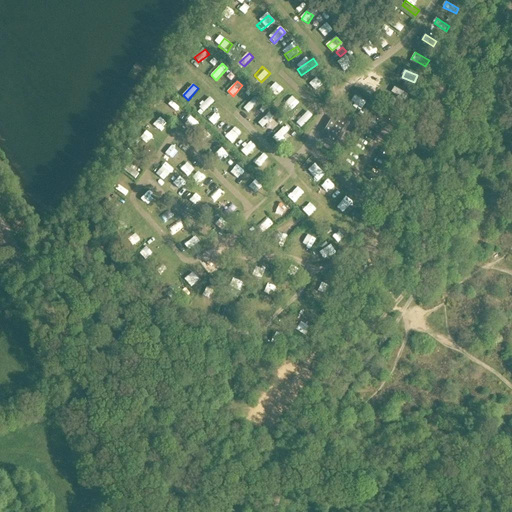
[(270,92),(275,98),(285,89),(281,84),(270,92)]
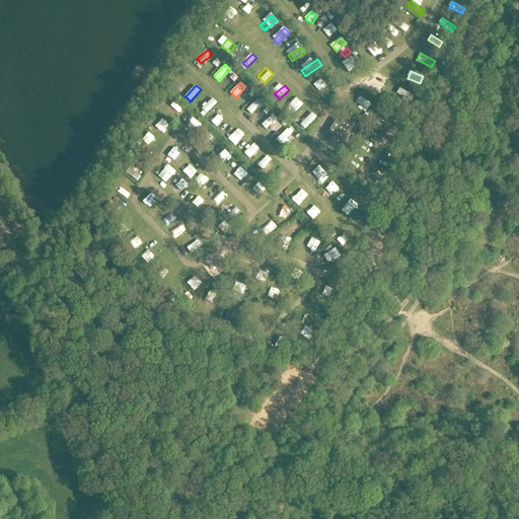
[(416,104),(419,98),(400,88),(397,94),(416,104)]
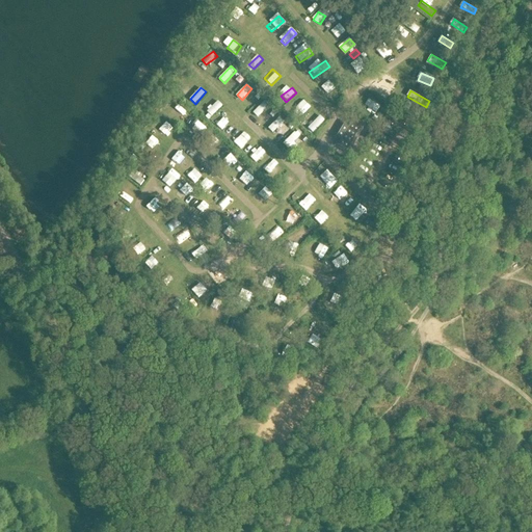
[(212,116),(223,105),(219,100),(208,111),(212,116)]
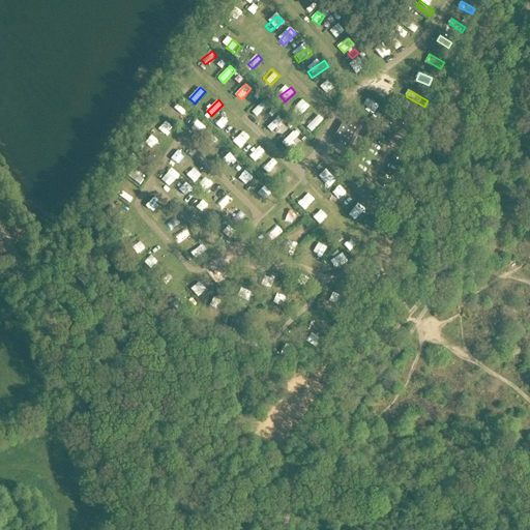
[(264,99),(253,112),(258,117),(269,105),(264,99)]
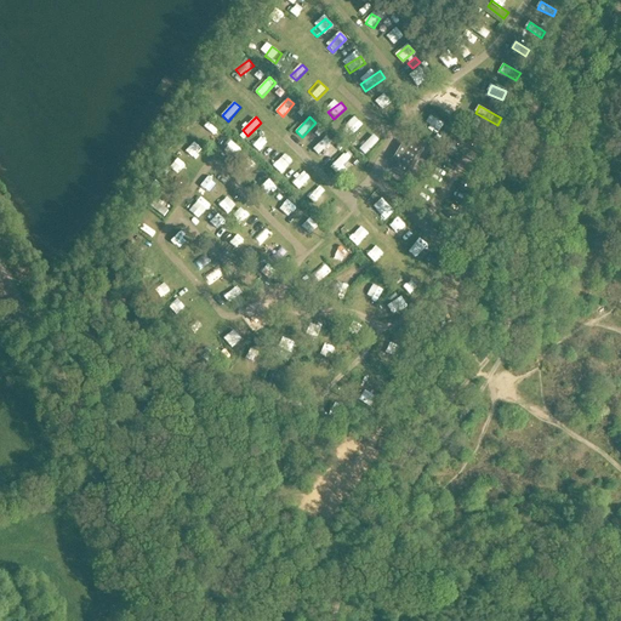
[(347,130),(352,136),(363,126),(358,120),(347,130)]
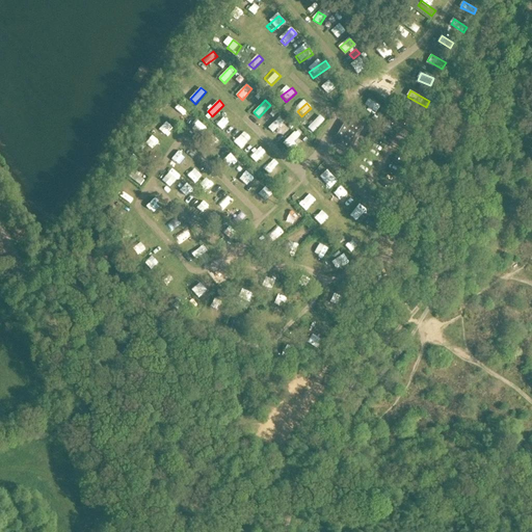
[(234,115),(223,126),(229,131),(239,121),(234,115)]
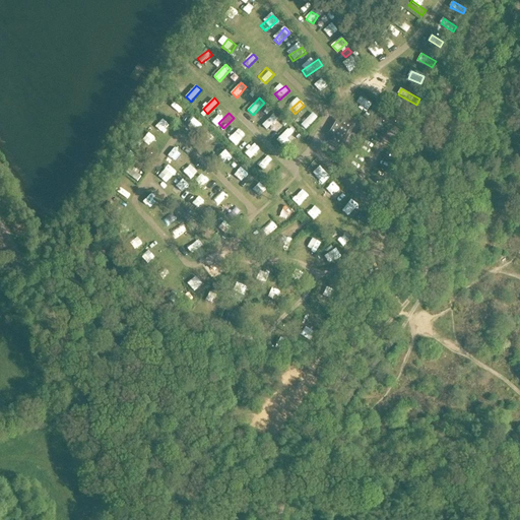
[(302,125),(307,130),(319,118),(314,113),(302,125)]
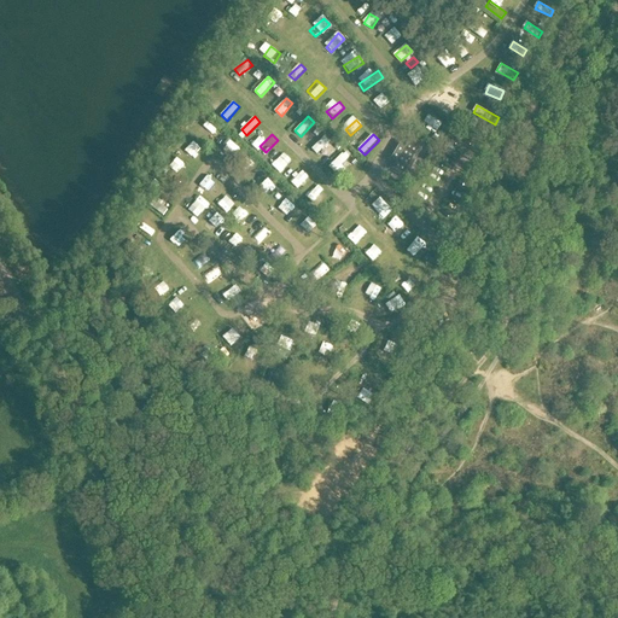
[(318,155),(331,141),(325,136),(313,149),(318,155)]
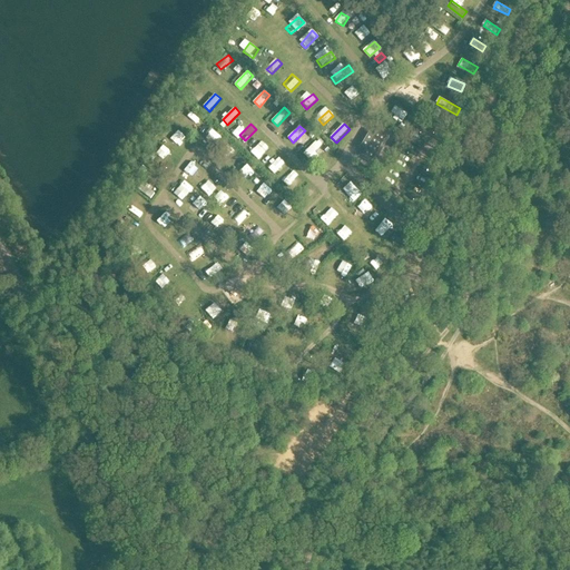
[(373,167),(390,138),(374,129),(357,157),(373,167)]
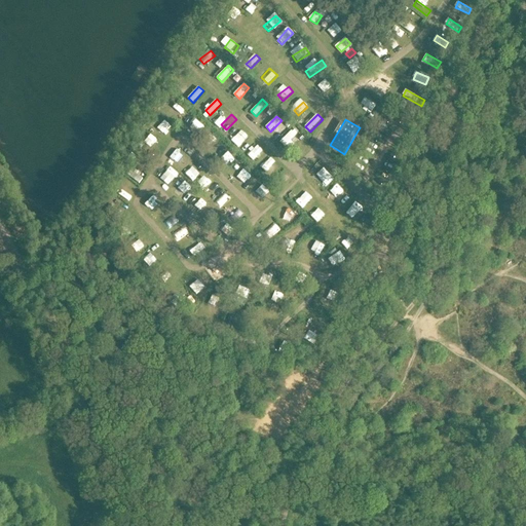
[(293,130),(280,142),(286,146),(297,135),(293,130)]
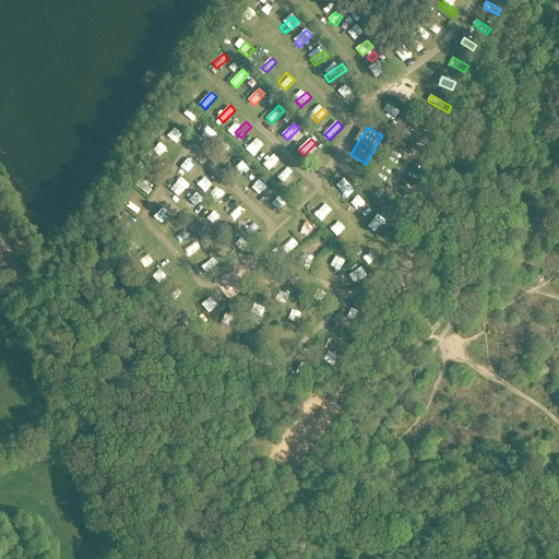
[(139,187),(150,194),(153,189),(142,181),(139,187)]
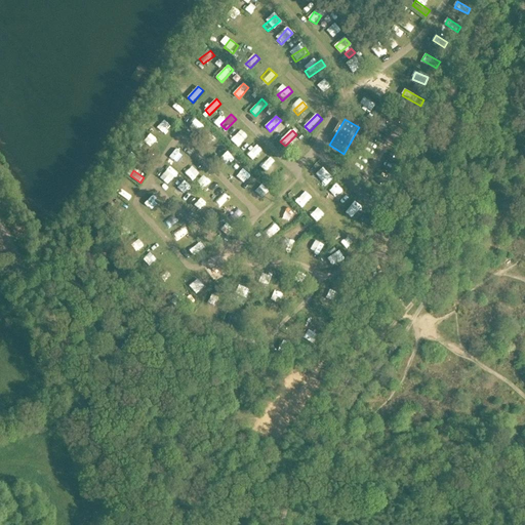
[(156,205),(160,201),(151,192),(147,196),(156,205)]
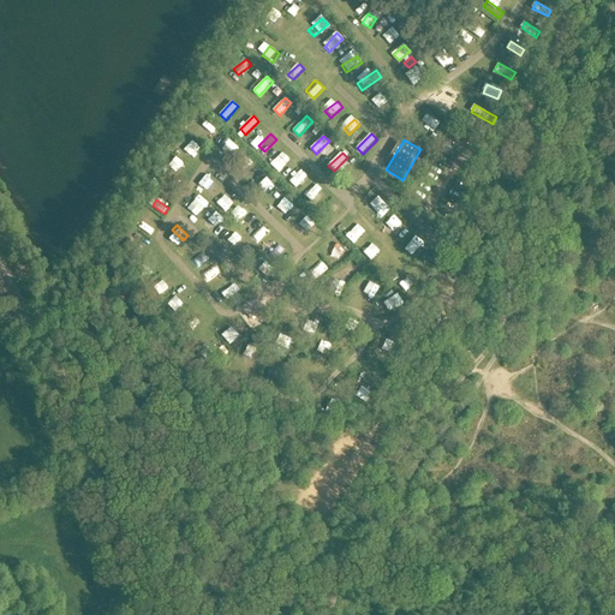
[(142,243),(129,242),(127,251),(141,252),(142,243)]
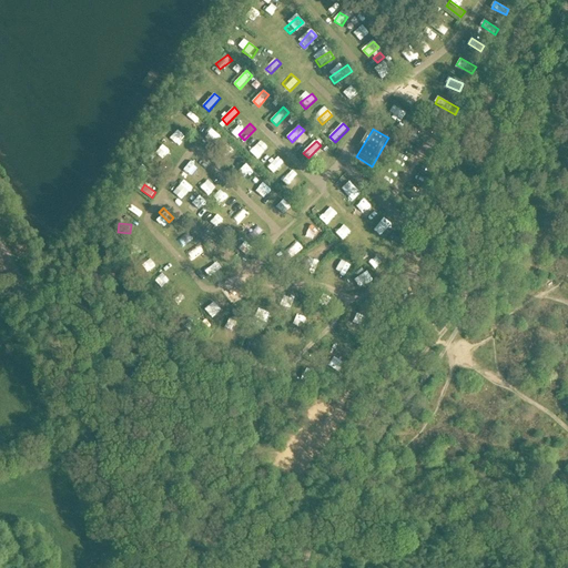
[(311,224),(304,232),(312,239),(318,232),(311,224)]
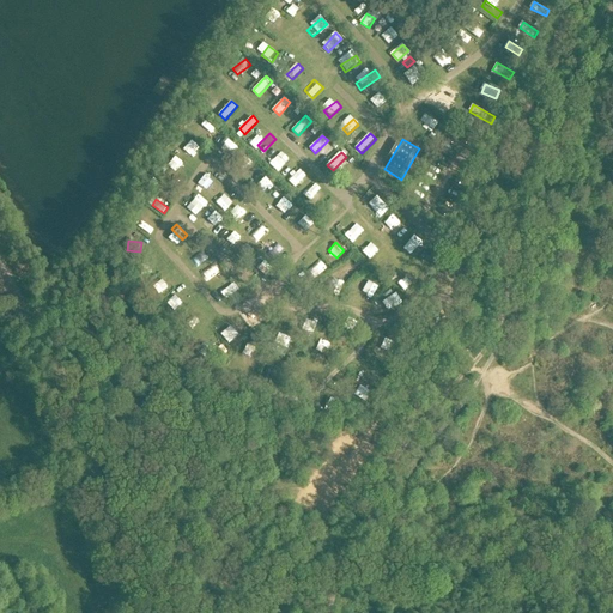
[(210,268),(204,272),(212,285),(218,280),(210,268)]
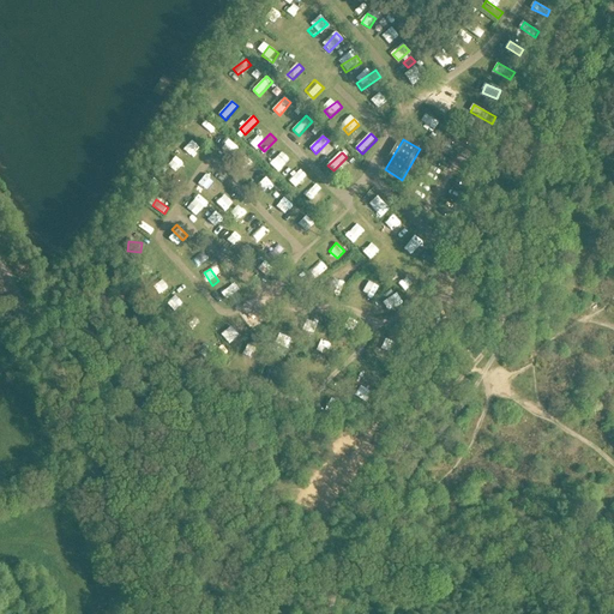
[(236,281),(223,292),(229,298),(241,288),(236,281)]
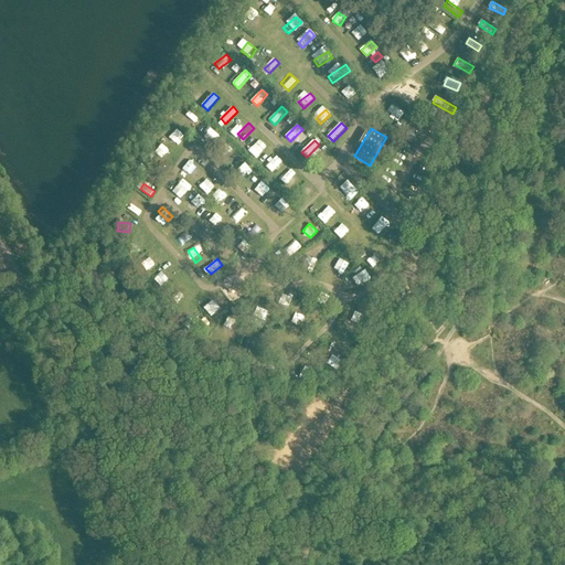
[(356,311),(352,320),(360,324),(365,316),(356,311)]
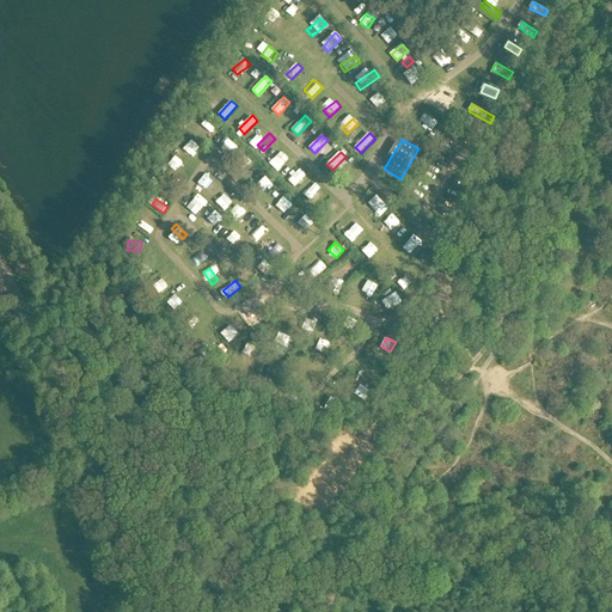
[(242,357),(252,361),(258,348),(248,344),(242,357)]
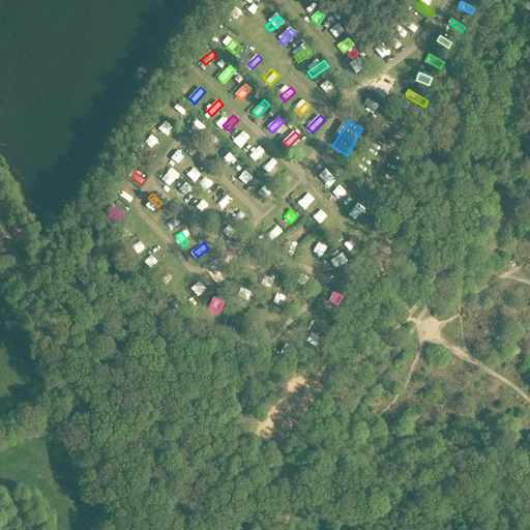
[(312,333),(307,343),(316,347),(321,337),(312,333)]
